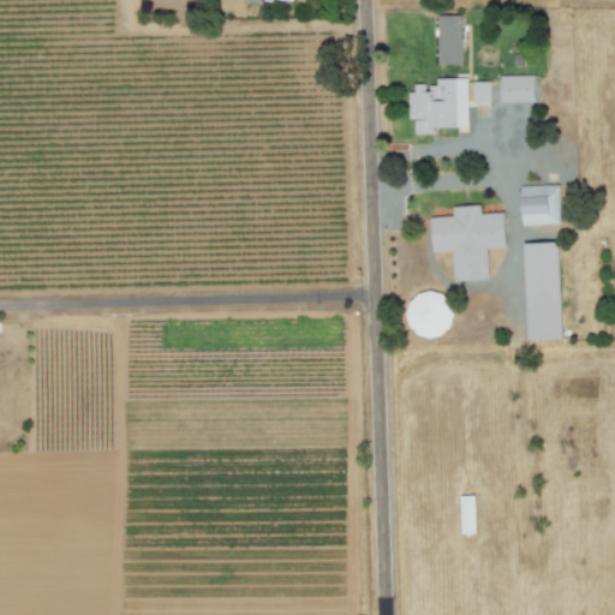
[(437,16),(437,65),(463,65),(463,16),(437,16)]
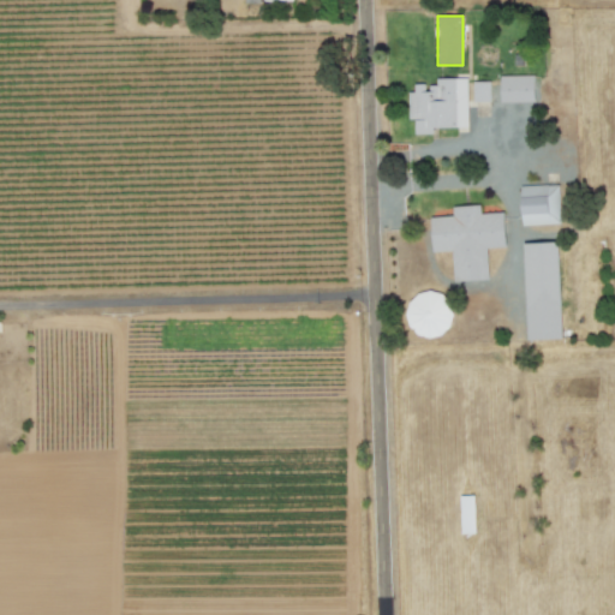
[(500,76),(500,103),(536,102),(535,76),(500,76)]
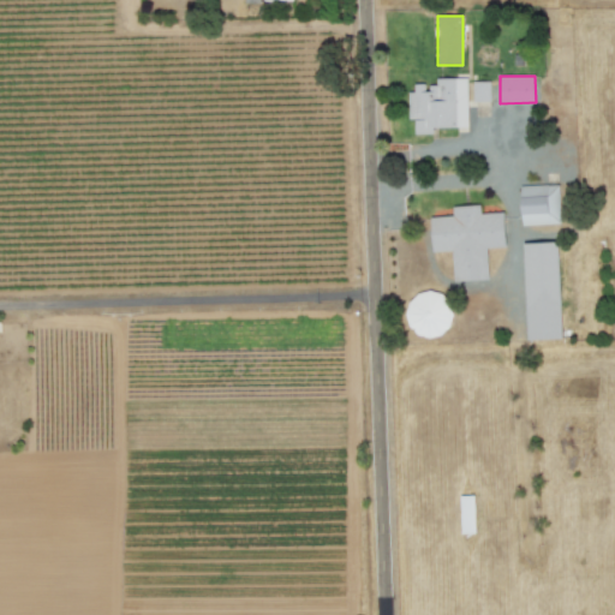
[(469,127),(466,78),(436,79),(436,88),(425,89),(425,84),(408,84),(410,118),(413,118),(415,135),(431,135),(431,129),(469,127)]
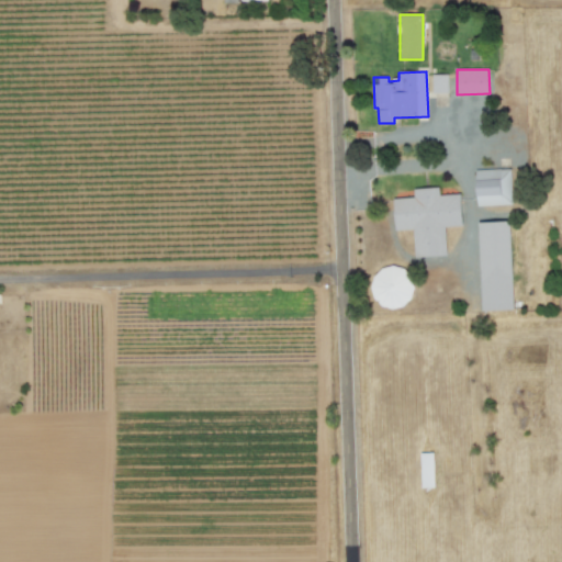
[(448,75),(431,75),(433,93),(449,93),(448,75)]
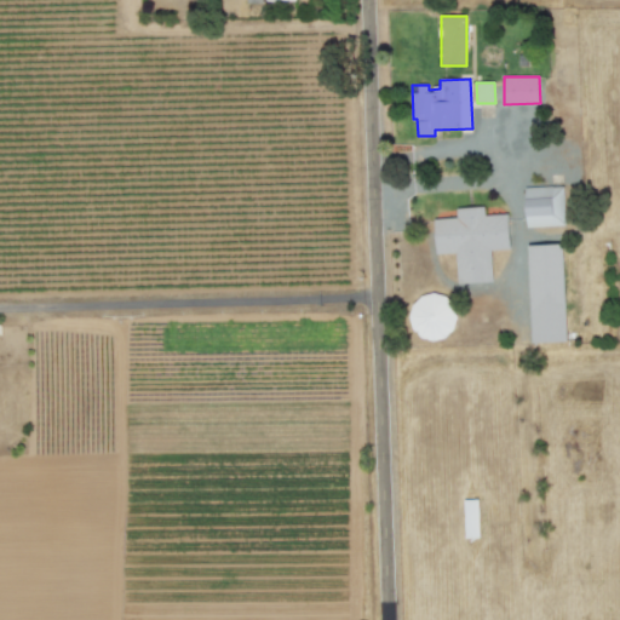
[(564,225),(563,187),(524,188),(526,228),(564,225)]
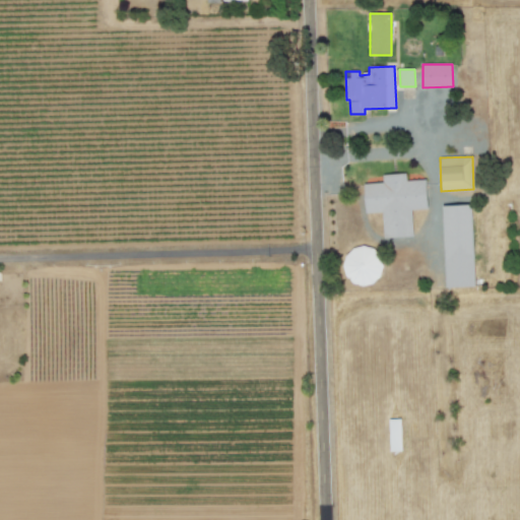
[(384,239),(413,237),(412,210),(429,209),(427,180),(406,181),(405,174),(382,175),(383,183),(364,184),(366,213),(382,212),(384,239)]
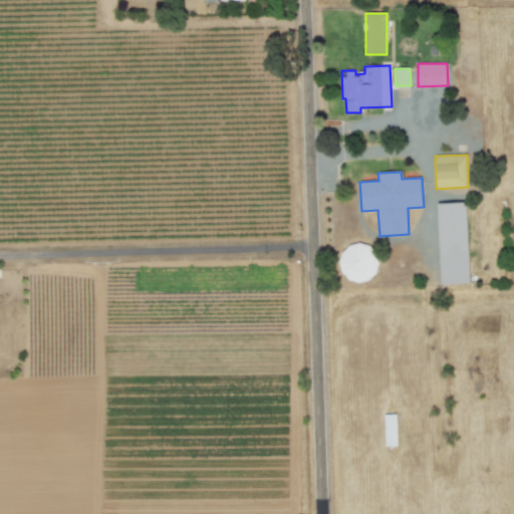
[(438,204),(441,284),(471,283),(468,202),(438,204)]
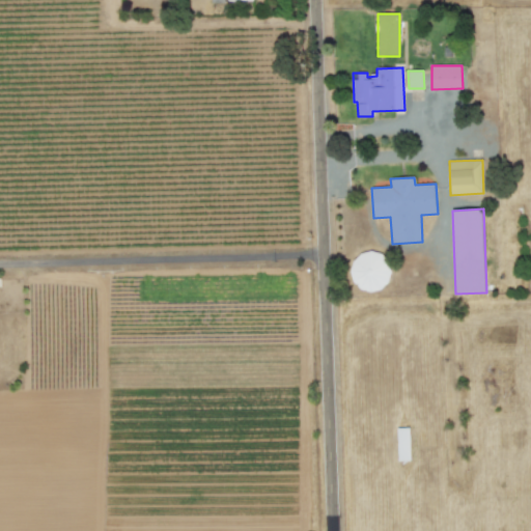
[(358,294),(391,285),(382,250),(348,259),(358,294)]
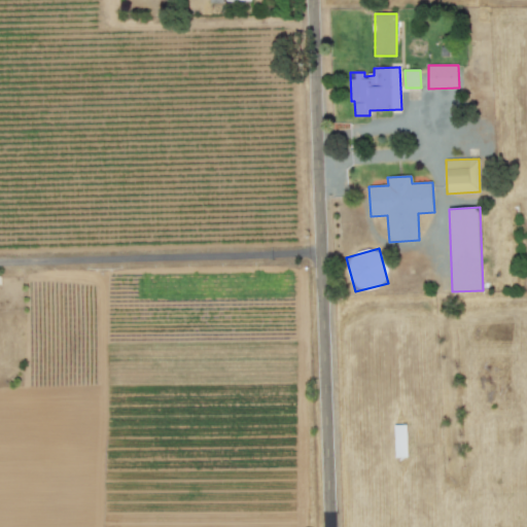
All buildings are outlined.
